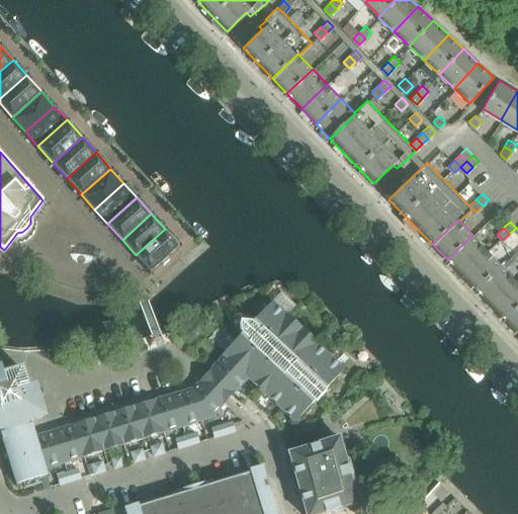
[(150,271),(162,261),(163,262),(169,257),(168,255),(179,245),(165,229),(136,255),(150,271)]
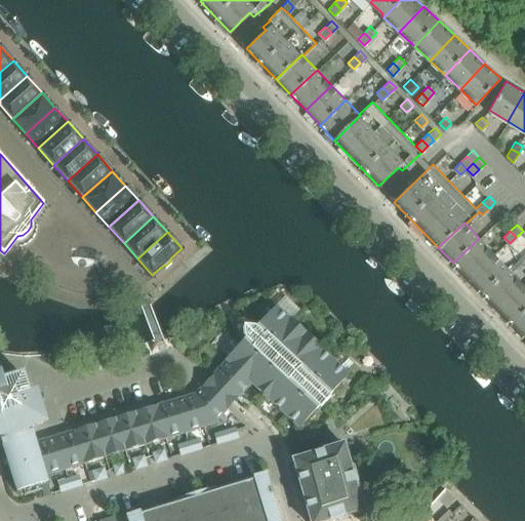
[(479,238),(453,263),(468,278),(493,253),(479,238)]
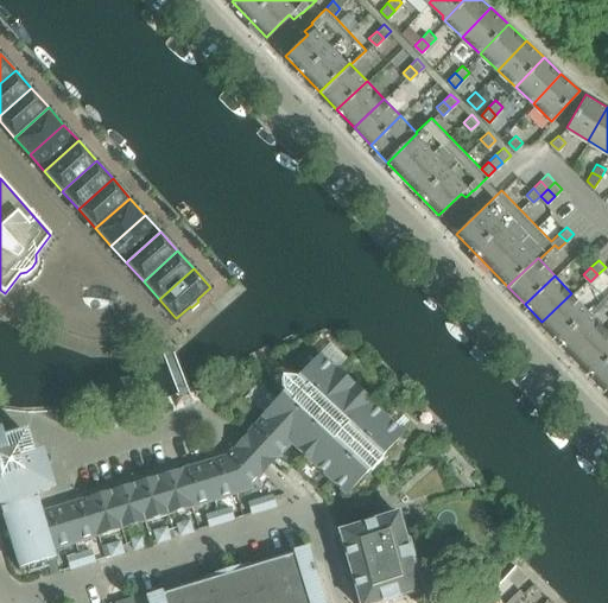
[(83,284),(83,293),(86,293),(93,294),(99,296),(105,297),(109,298),(114,300),(115,296),(116,291),(112,290),(107,289),(101,286),(95,285),(90,285),(86,284),(83,284)]
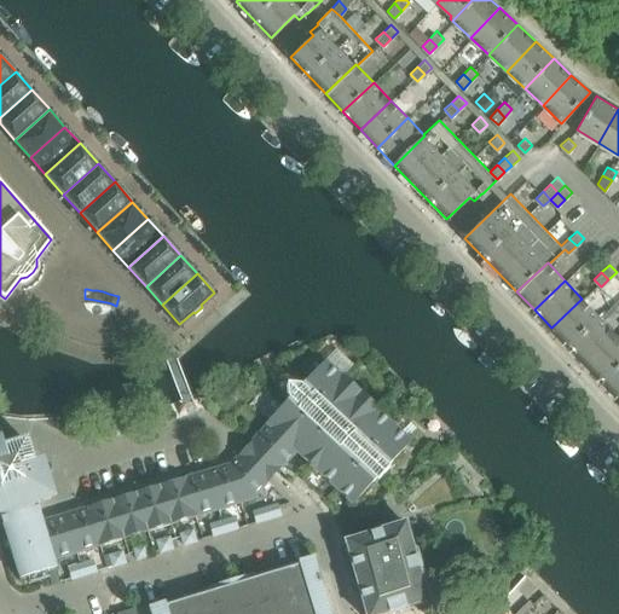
[(582,299),(551,328),(568,346),(600,316),(582,299)]
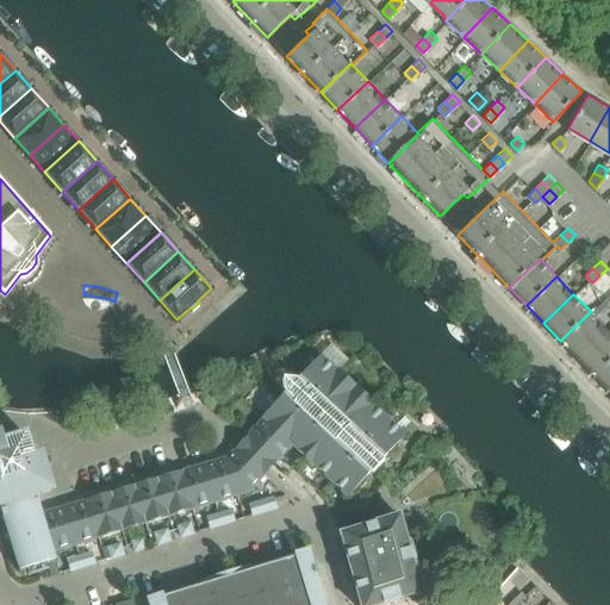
[(608,329),(591,311),(560,341),(578,359),(608,329)]
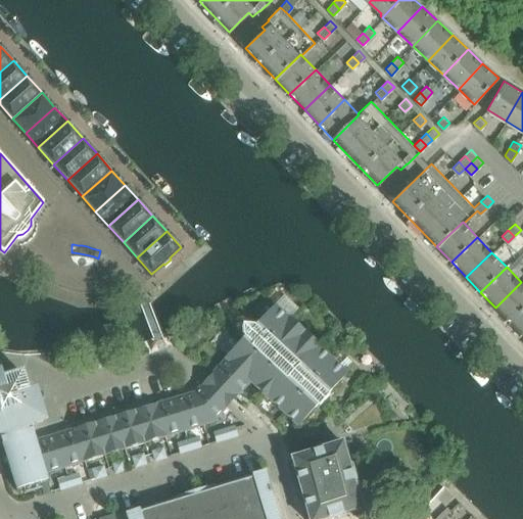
[(522,309),(522,284),(521,282),(495,308),(510,322),(522,309)]
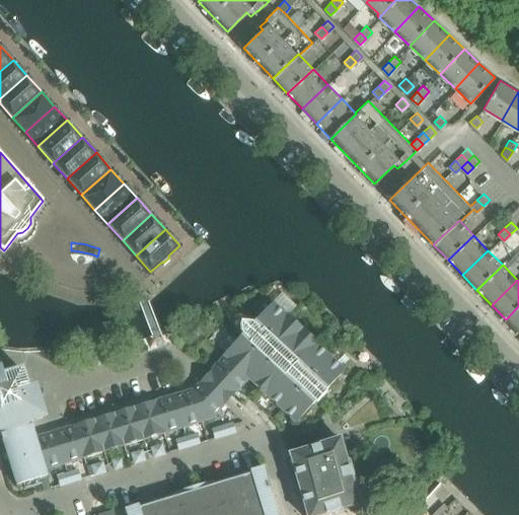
[(345,367),(316,341),(317,340),(288,312),(287,313),(272,300),(252,320),(251,319),(240,319),(241,330),(242,332),(223,352),(224,353),(238,366),(248,375),(257,384),(296,420),(315,398),(316,400),(326,389),(325,388),(345,367)]
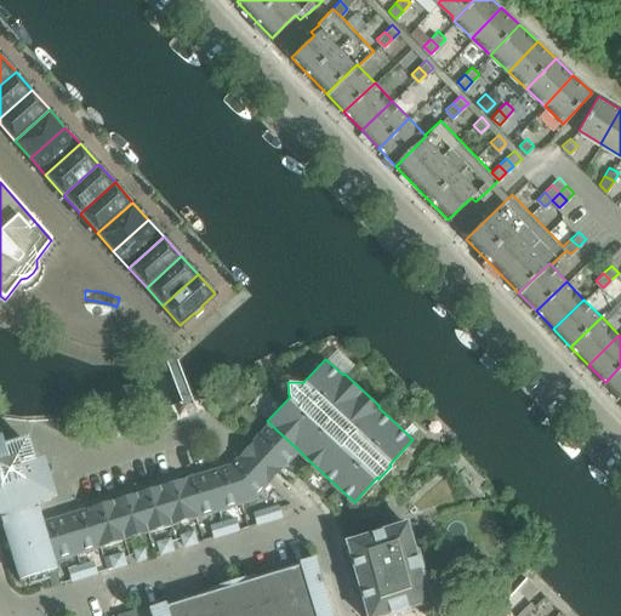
[(620,366),(605,382),(620,399),(620,366)]
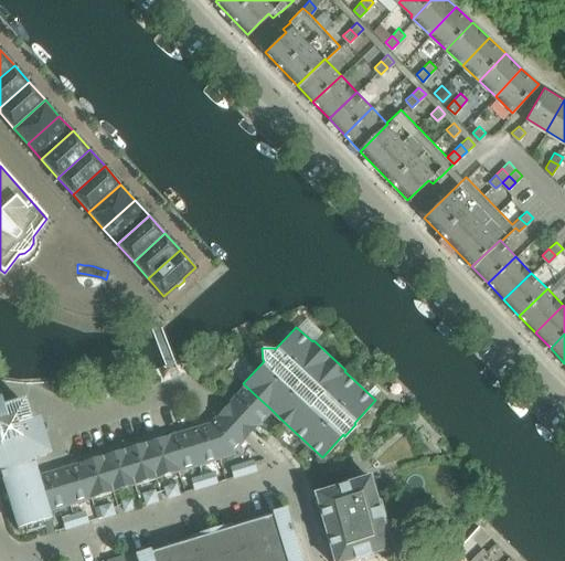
[(228,401),(255,425),(270,409),(259,399),(244,384),(228,401)]
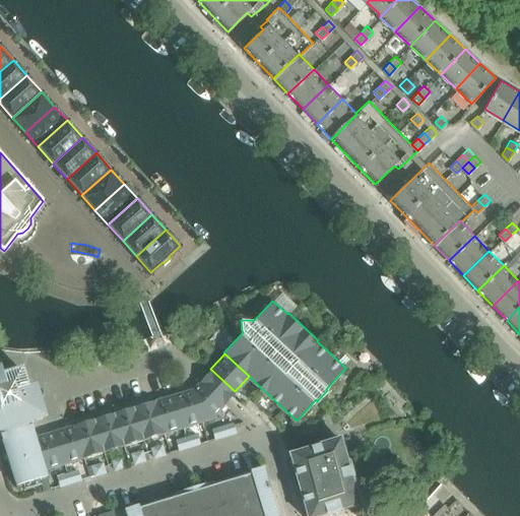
[(3,441),(16,485),(48,474),(45,467),(36,436),(33,427),(30,421),(43,416),(34,386),(28,388),(22,368),(3,374),(1,369),(0,369),(0,431),(2,436),(3,441)]
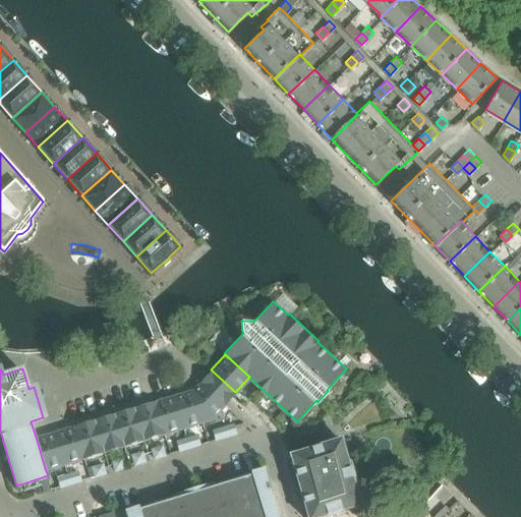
[(194,388),(204,419),(212,417),(225,403),(201,381),(194,388)]
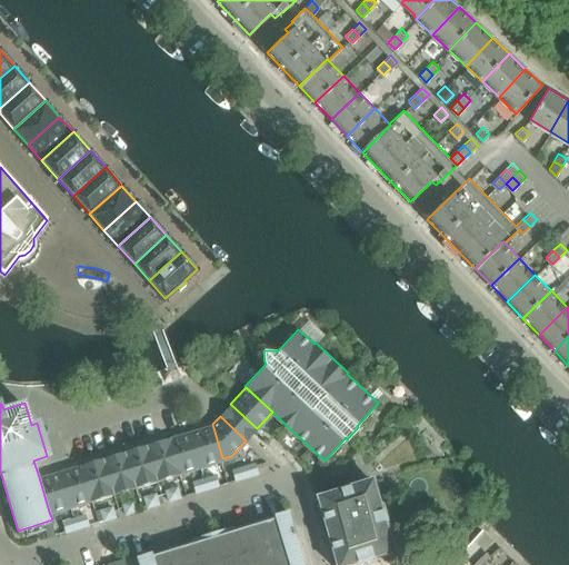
[(201,465),(222,458),(212,424),(190,430),(201,465)]
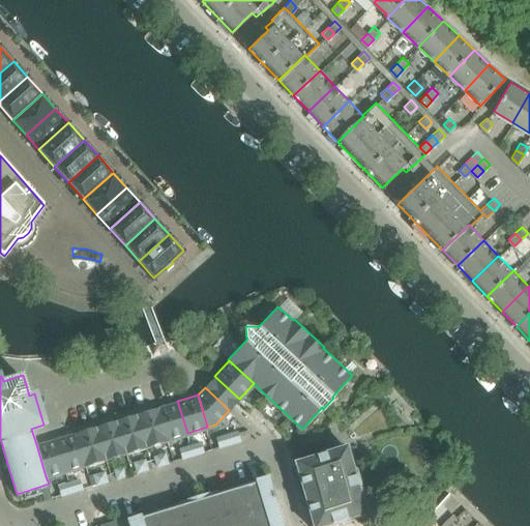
[(168,439),(187,433),(177,401),(157,407),(168,439)]
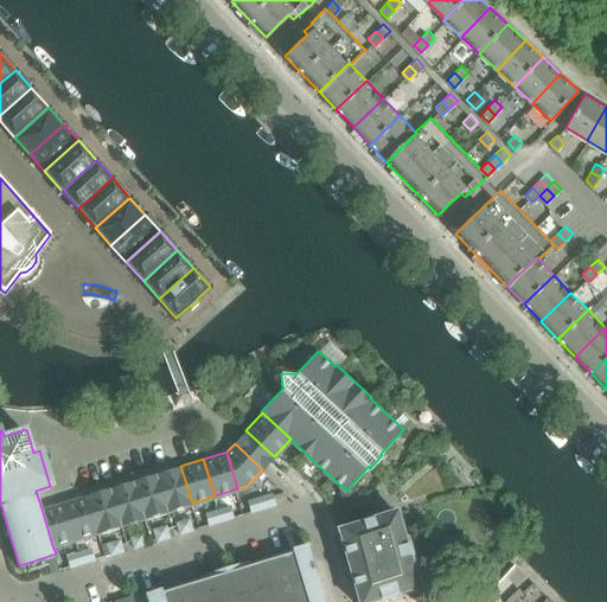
[(192,503),(180,466),(157,473),(168,511),(192,503)]
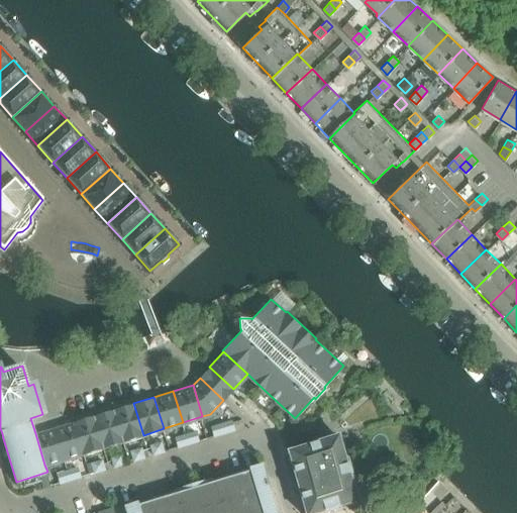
[(123,440),(143,435),(133,403),(113,409),(123,440)]
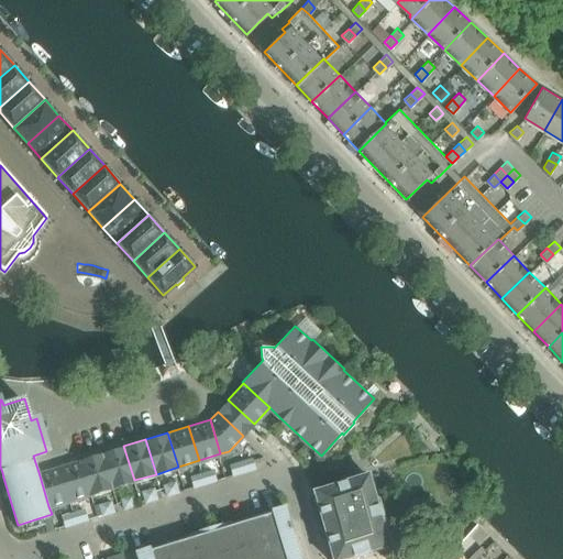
[(113,486),(134,480),(123,446),(102,452),(113,486)]
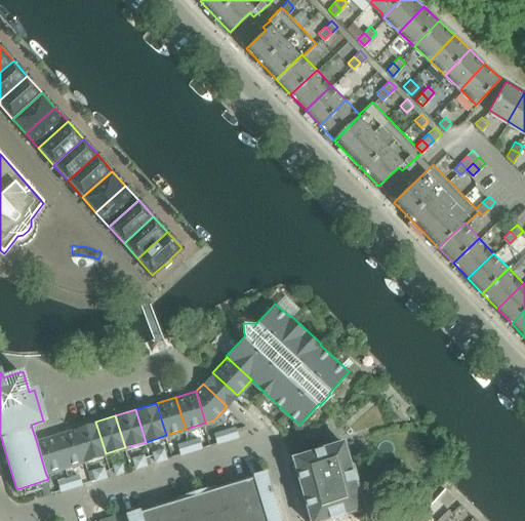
[(84,461),(106,453),(95,422),(75,428),(84,459),(84,461)]
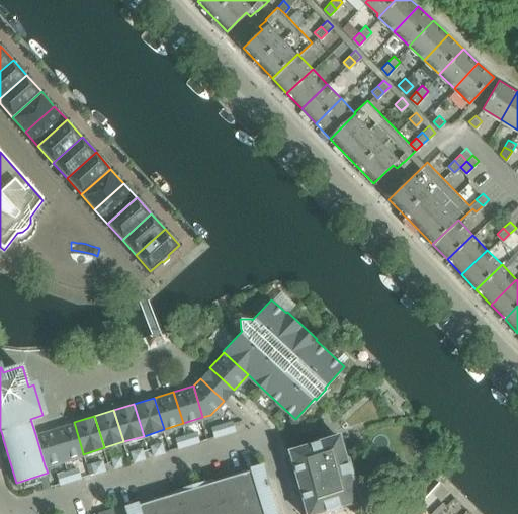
[(232,419),(222,422),(225,431),(235,428),(233,422),(232,419)]
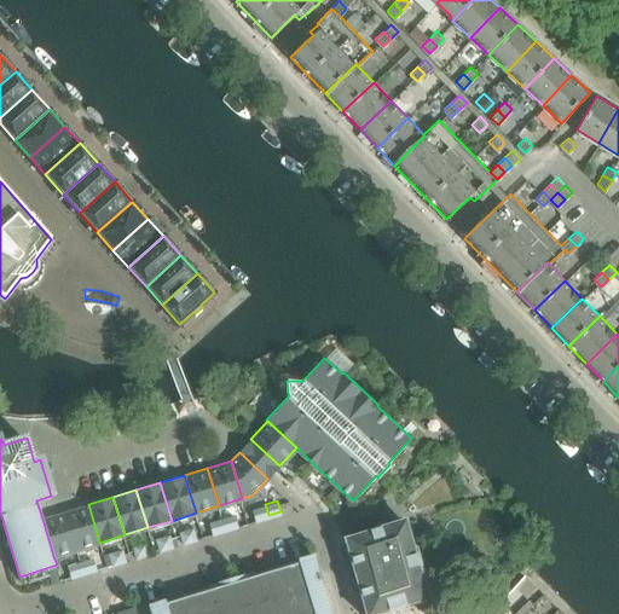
[(76,549),(99,542),(88,504),(65,511),(76,549)]
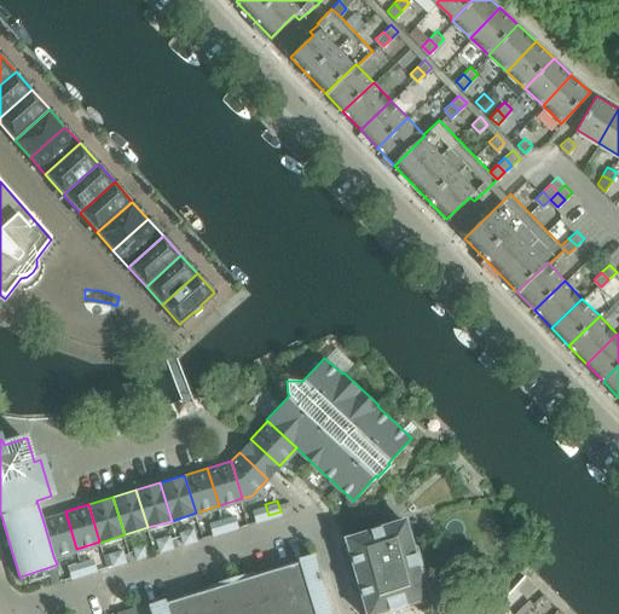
[(253,508),(256,520),(268,515),(265,504),(253,508)]
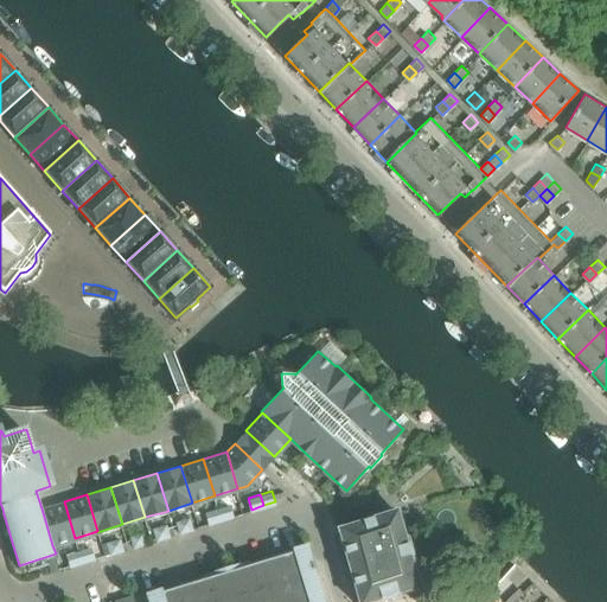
[(64,501),(42,508),(52,545),(75,538),(64,501)]
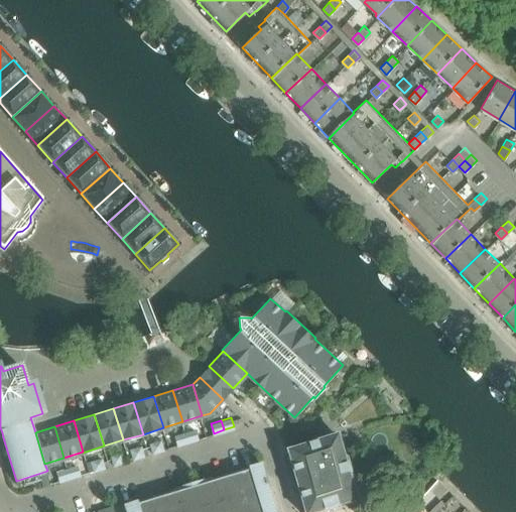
[(185,431),(187,440),(198,437),(195,428),(185,431)]
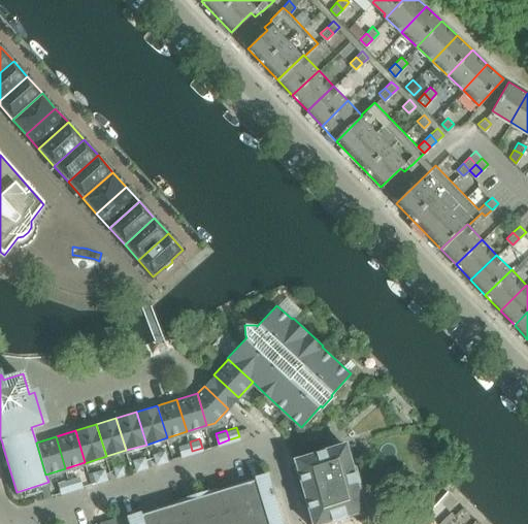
[(192,451),(190,441),(179,445),(182,454),(192,451)]
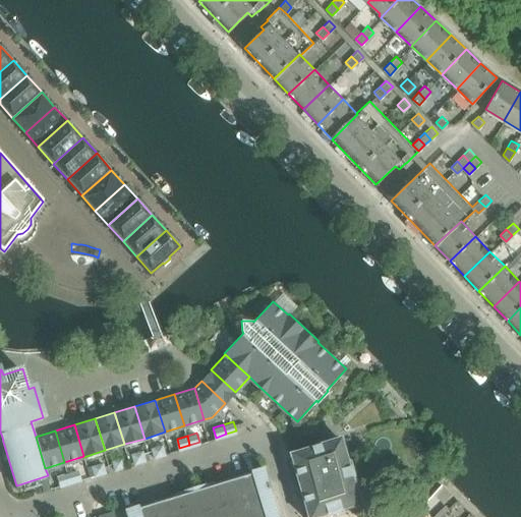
[(310,448),(293,453),(289,454),(291,459),(292,459),(300,489),(299,490),(300,492),(301,492),(307,515),(307,516),(319,516),(328,514),(328,516),(332,515),(332,514),(335,513),(339,512),(343,511),(343,510),(358,505),(358,506),(360,505),(359,503),(374,499),(372,493),(367,477),(355,482),(354,480),(353,476),(350,466),(351,466),(350,463),(348,463),(348,461),(347,461),(341,440),(342,440),(341,438),(339,438),(339,439),(321,445),(321,444),(317,445),(317,446),(313,448),(313,447),(310,448)]
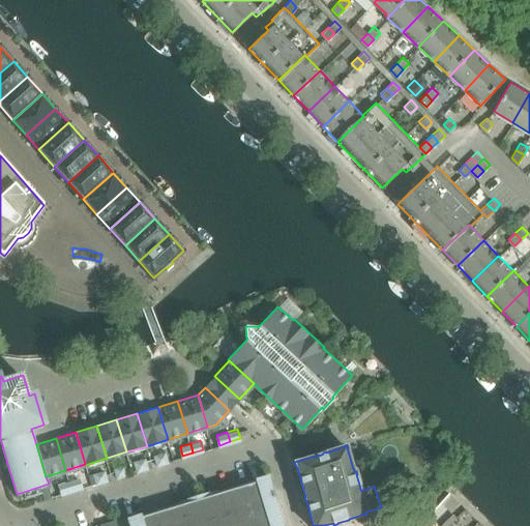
[(154,455),(157,464),(168,461),(166,450),(154,455)]
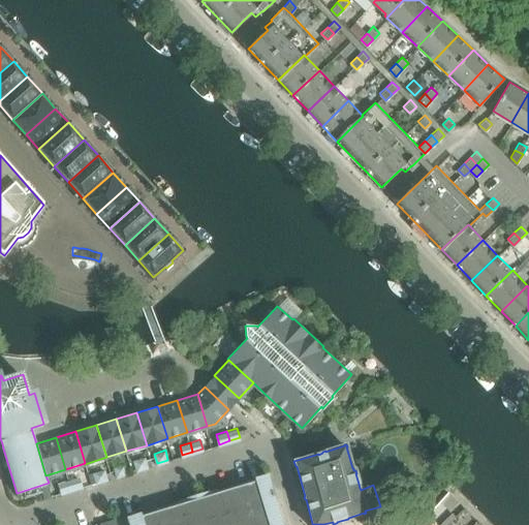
[(134,459),(137,469),(148,466),(145,456),(134,459)]
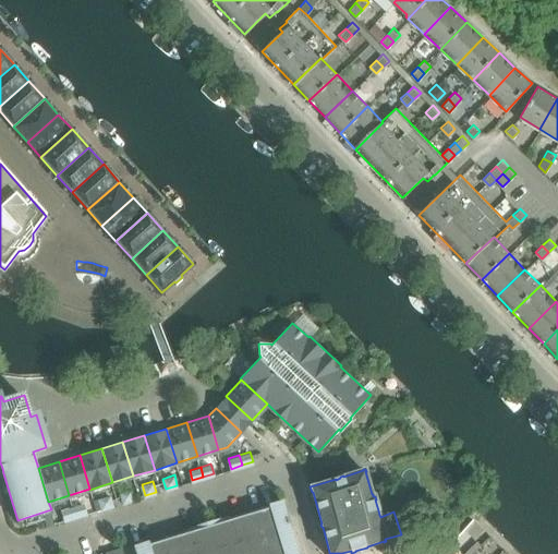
[(120,491),(123,502),(134,498),(132,488),(120,491)]
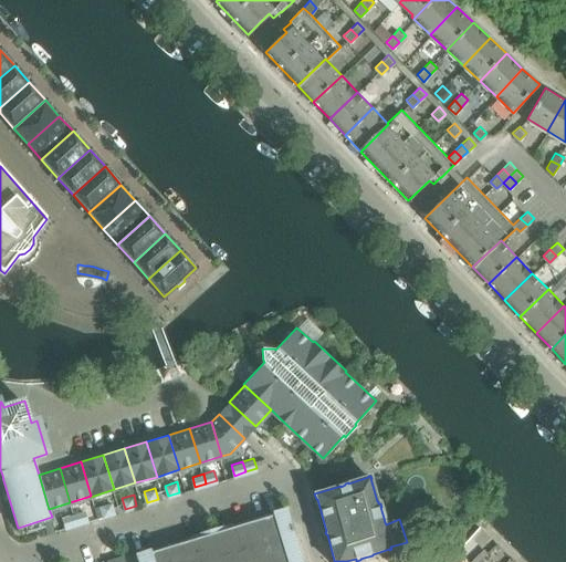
[(101,505),(103,516),(115,512),(112,501),(101,505)]
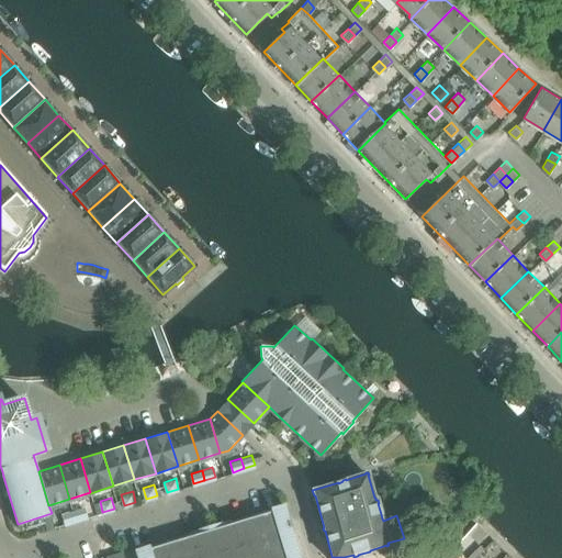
[(135,548),(137,557),(302,557),(285,502),(232,519),(231,517),(212,524),(210,524),(208,525),(188,531),(189,532),(135,548)]
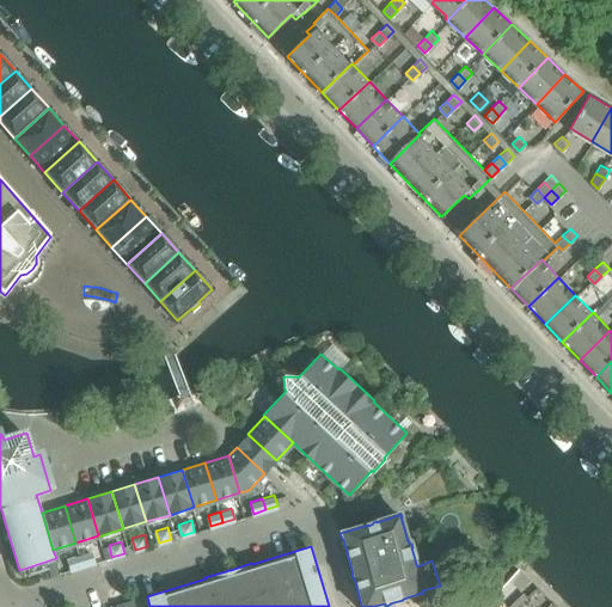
[(80,555),(83,565),(95,562),(92,551),(80,555)]
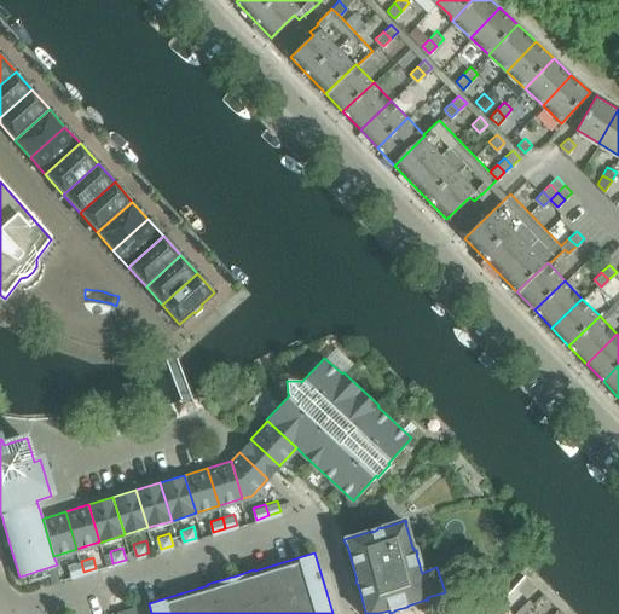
[(84,572),(81,561),(69,565),(71,575),(84,572)]
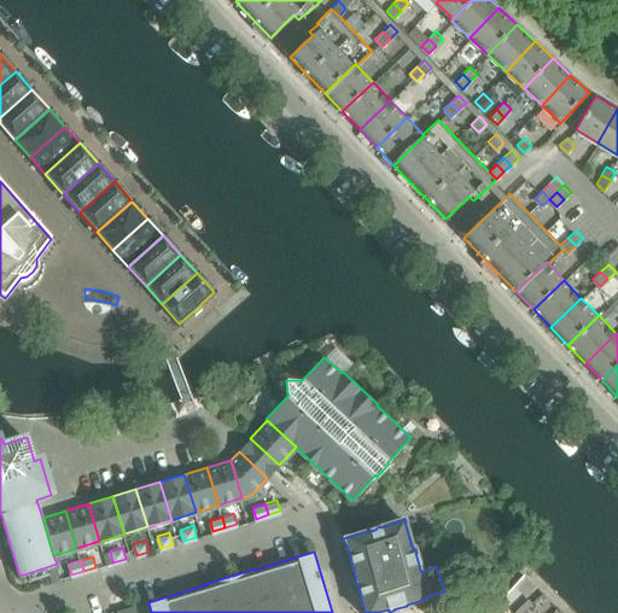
[(512,609),(514,612),(516,612),(523,607),(530,600),(525,596),(512,609)]
